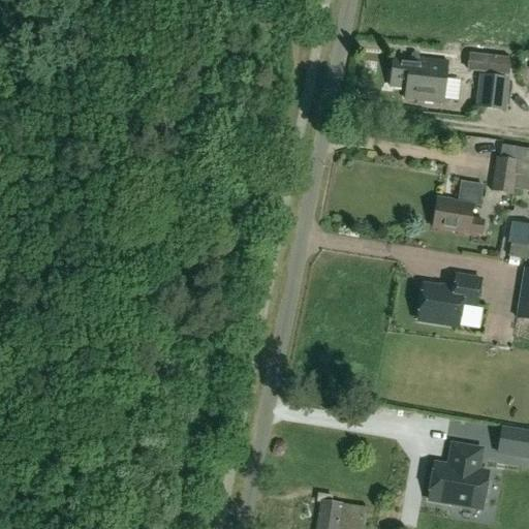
[(428,60),(393,57),(390,88),(424,91),(428,60)]
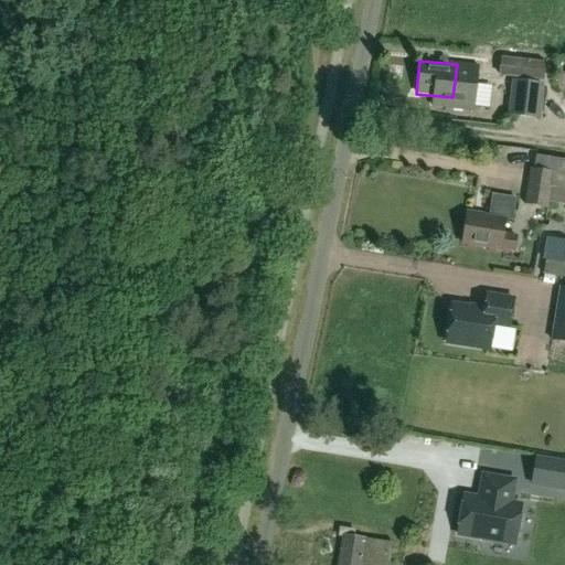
[(542,65),(499,62),(497,77),(541,82),(541,78),(542,76),(543,71),(542,68),(542,65)]
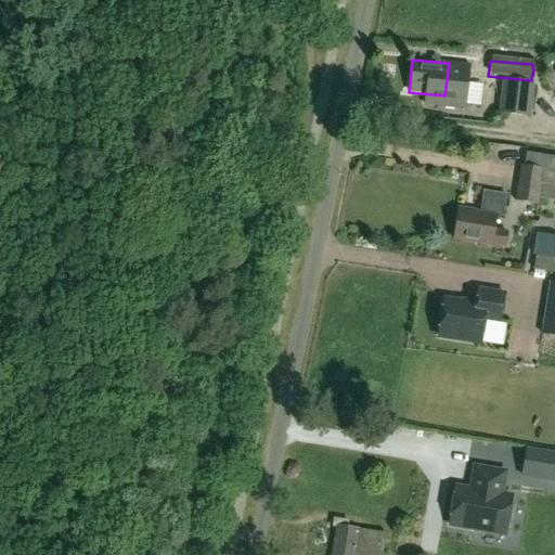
[(523,167),(520,167),(515,202),(537,205),(540,184),(554,186),(554,155),(552,155),(552,157),(525,152),(523,167)]
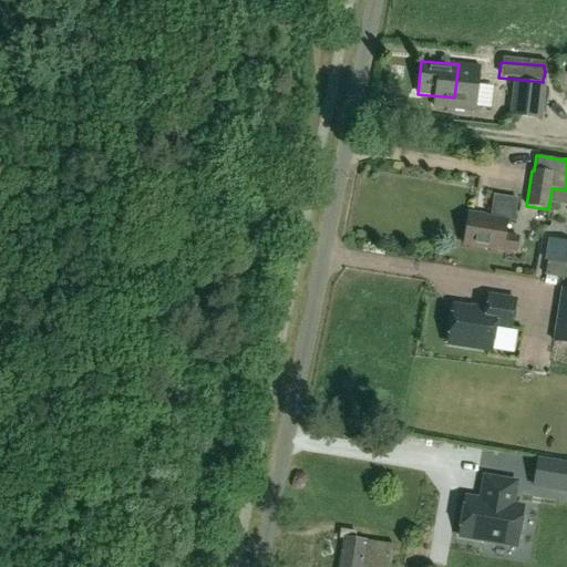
[(497,200),(515,200),(516,177),(498,176),(497,200)]
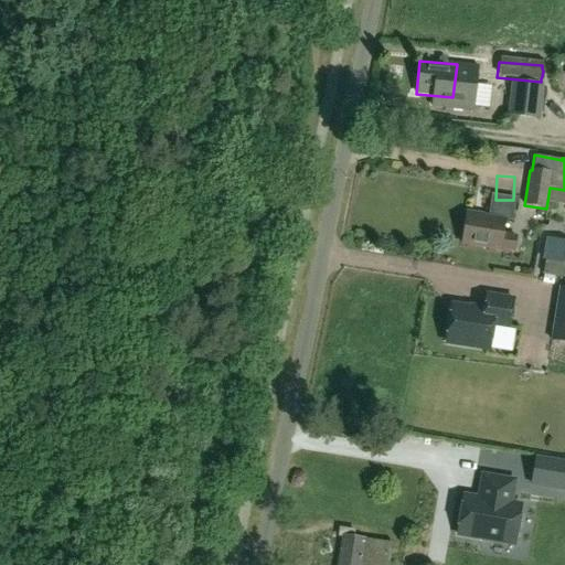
[(512,253),(515,237),(502,235),(504,221),(467,214),(461,245),(499,251),(512,253)]
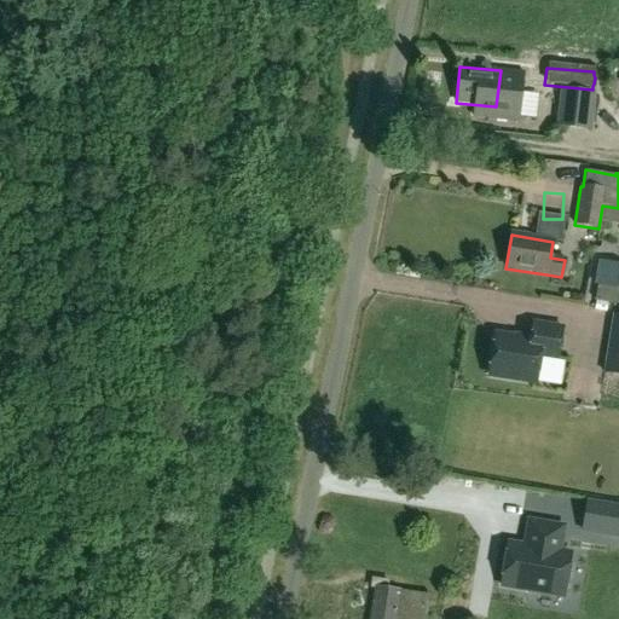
[(618,264),(597,261),(593,284),(618,289),(618,264)]
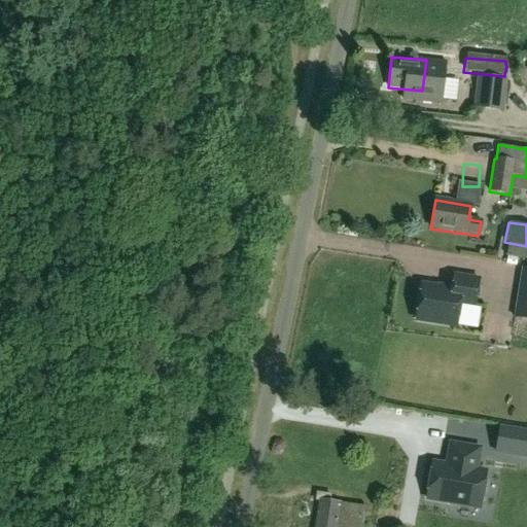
[(526,269),(522,269),(514,318),(526,319),(526,269)]
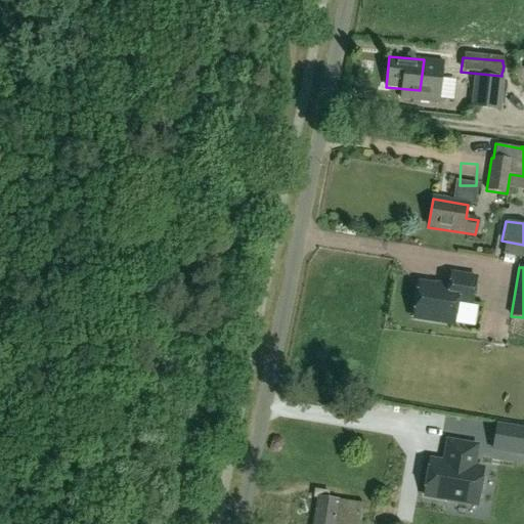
[(410,319),(454,325),(457,303),(474,305),(478,276),(447,272),(445,285),(417,280),(410,319)]
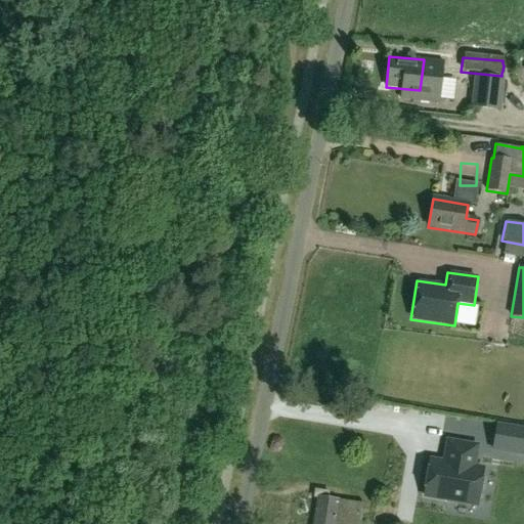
[(482,476),(482,472),(483,470),(481,470),(473,468),(476,447),(448,442),(445,457),(447,457),(446,464),(430,462),(425,496),(477,506),(482,476)]
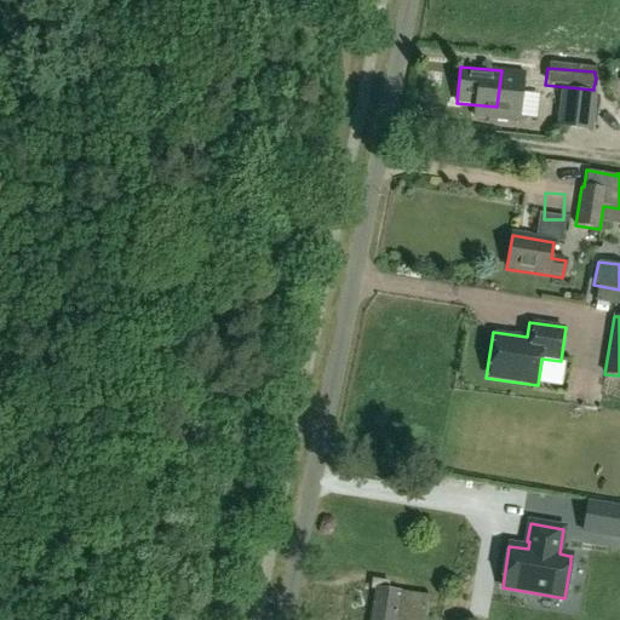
[(423,619),(425,580),(375,579),(373,619),(423,619)]
